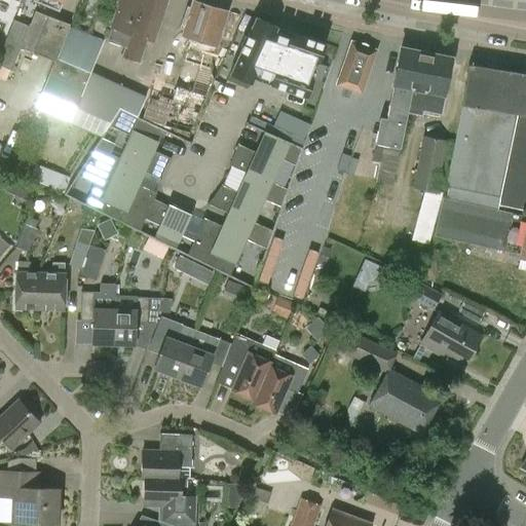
[(62,0),(34,0),(34,1),(59,10),(62,0)]
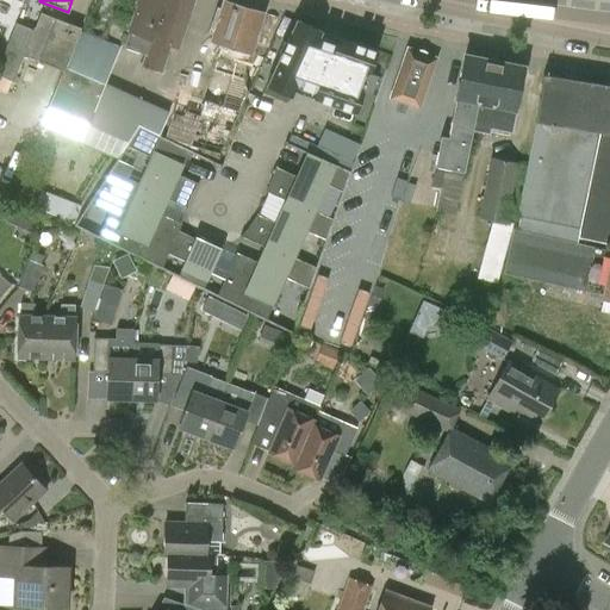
[(194,0),(138,0),(126,37),(123,49),(145,56),(143,66),(161,72),(169,48),(178,50),(194,0)]
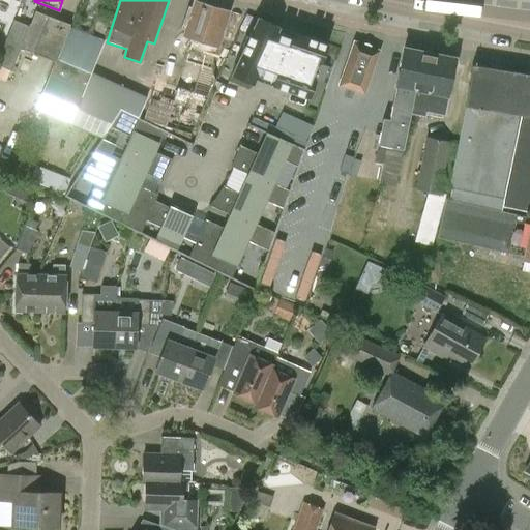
[(139,83),(131,108),(147,112),(145,119),(192,135),(216,80),(210,68),(228,12),(194,1),(183,35),(193,38),(185,61),(187,61),(178,87),(155,81),(153,87),(139,83)]
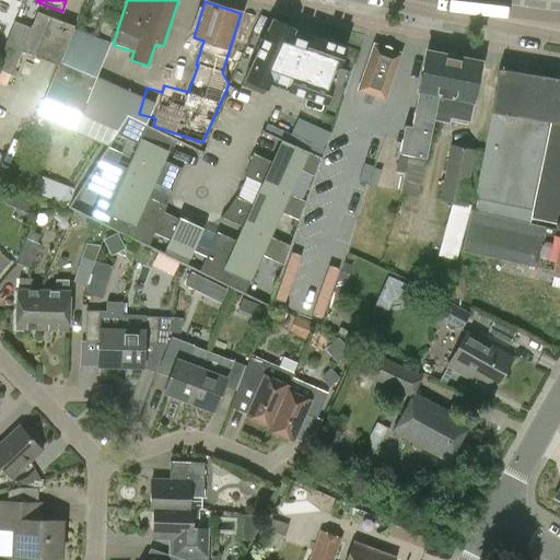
[(31,26),(22,50),(57,65),(58,63),(65,48),(72,28),(73,27),(36,12),(31,26)]
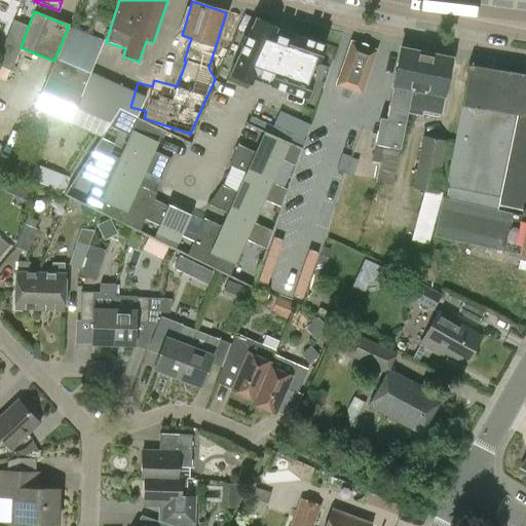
[(290,33),(277,29),(276,29),(276,28),(255,17),(229,74),(252,84),(254,78),(255,79),(269,84),(270,84),(269,85),(306,98),(313,78),(311,77),(316,63),(318,64),(325,44),(291,32),(291,33),(290,33)]
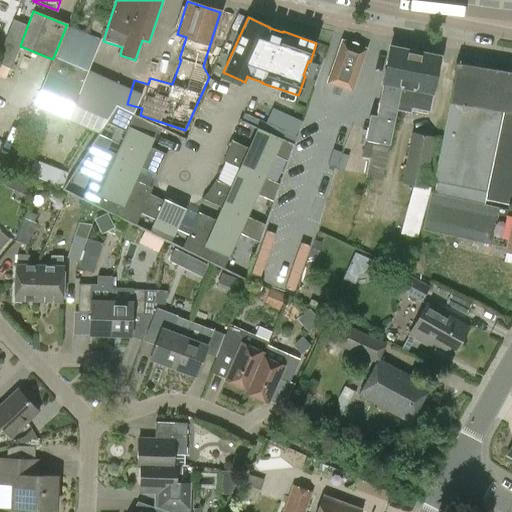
[(20,46),(28,24),(14,18),(0,50),(0,64),(9,68),(11,69),(20,46)]
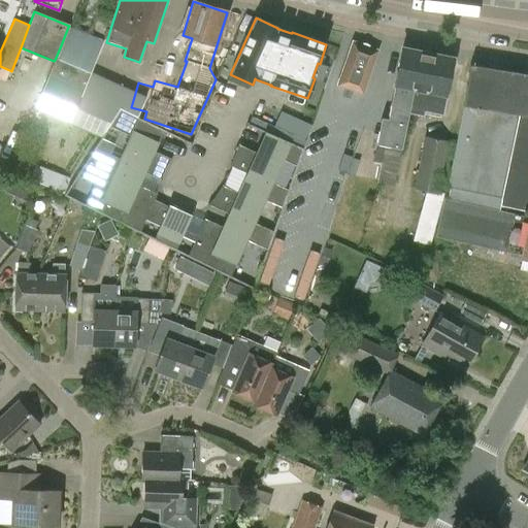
[(61,45),(55,60),(88,73),(101,41),(68,27),(61,45)]
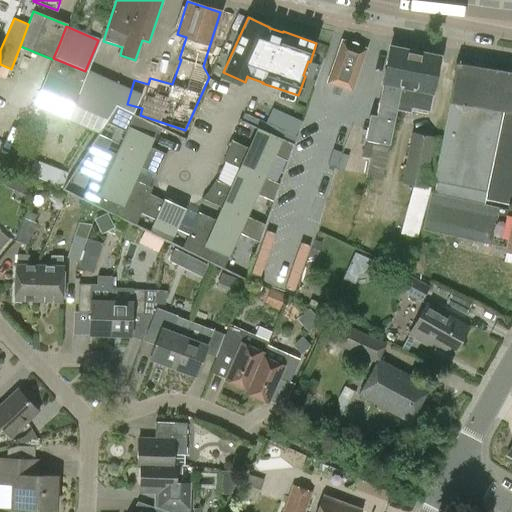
[(365,50),(342,42),(328,83),(350,91),(365,50)]
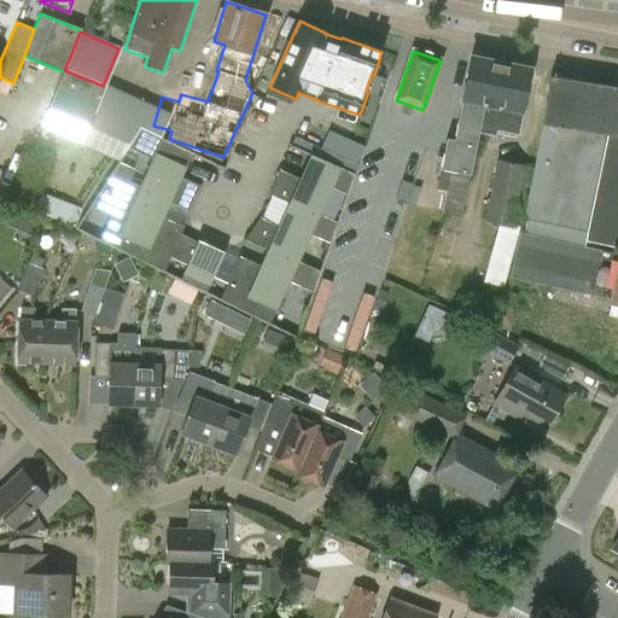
[(441,215),(461,219),(478,130),(483,104),(481,104),(483,94),(494,97),(501,63),(470,57),(461,100),(462,100),(454,141),(445,139),(437,190),(445,191),(441,215)]
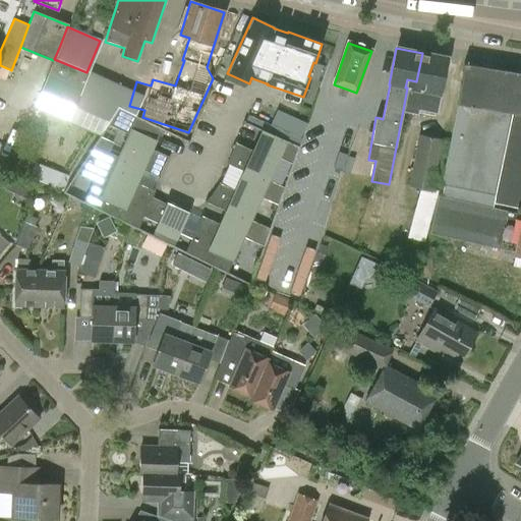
[(407,88),(403,110),(433,116),(435,111),(439,94),(439,95),(445,67),(447,58),(422,53),(416,81),(407,79),(405,88),(407,88)]
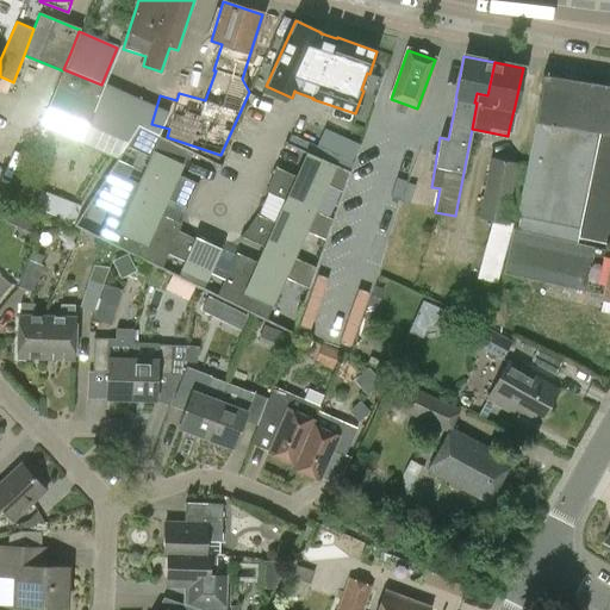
[(63,69),(62,70),(41,123),(82,141),(97,107),(131,122),(141,100),(101,85),(63,69)]
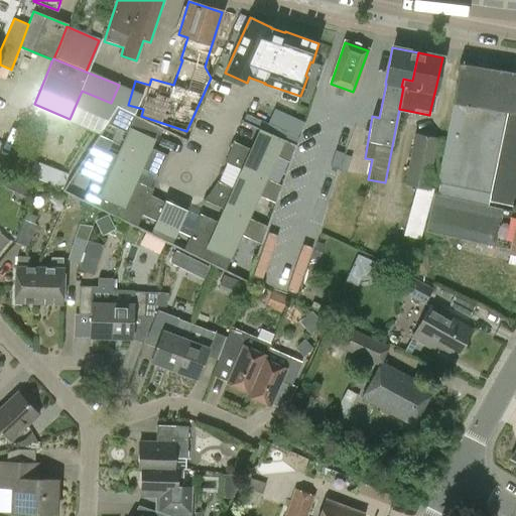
[(515,72),(459,63),(459,65),(459,68),(454,105),(436,183),(439,184),(437,196),(515,212),(515,72)]
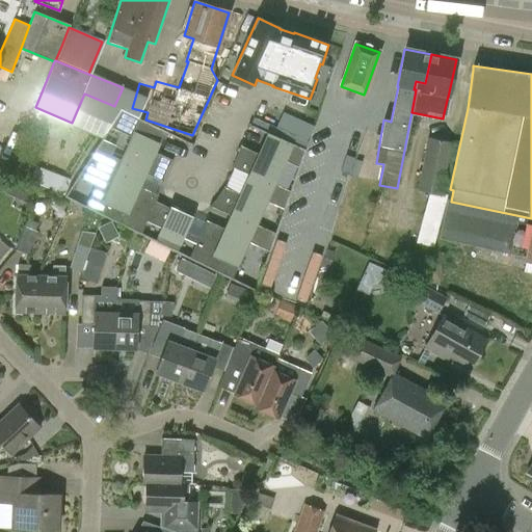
[(9,71),(0,67),(0,80),(6,83),(11,72),(9,71)]
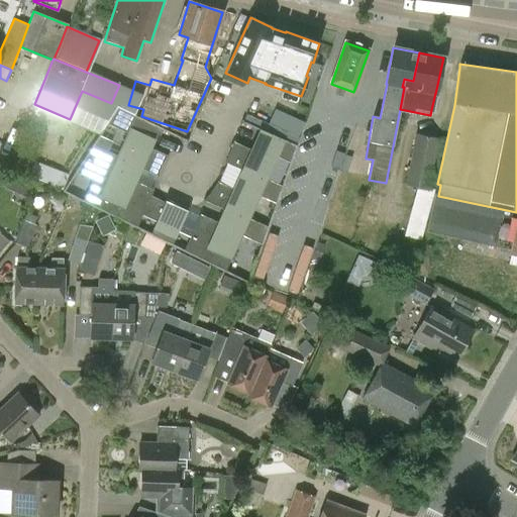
[(117,107),(106,124),(128,133),(117,157),(117,158),(141,168),(140,169),(157,176),(157,177),(158,177),(159,175),(159,172),(161,168),(162,166),(163,164),(164,161),(166,159),(168,156),(167,154),(167,156),(149,148),(159,127),(117,107)]
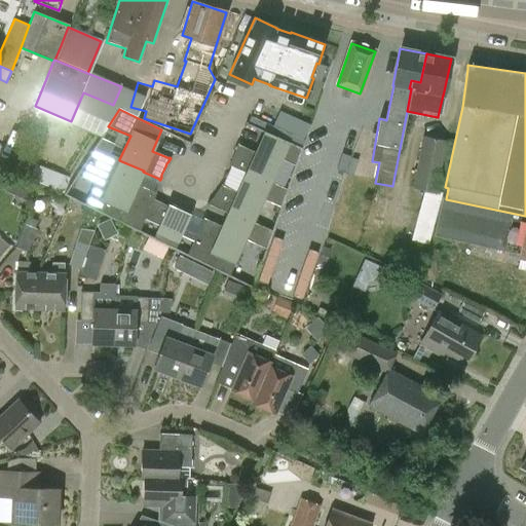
[(265,132),(264,134),(256,153),(238,145),(238,144),(237,143),(229,167),(230,167),(230,166),(247,174),(247,173),(270,184),(271,183),(282,159),(295,165),(301,148),(265,132)]
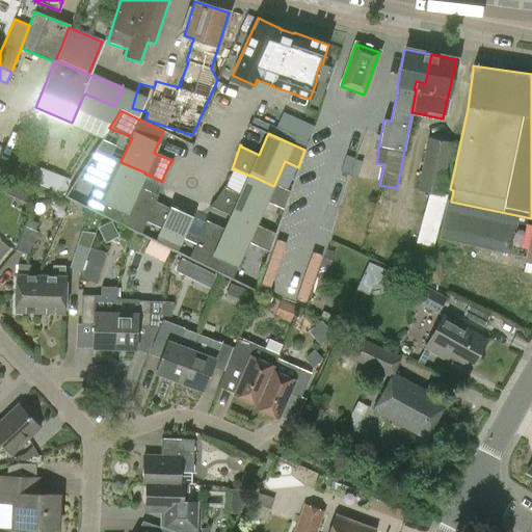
[(452,143),(428,137),(418,191),(429,193),(416,243),(433,248),(447,194),(442,194),(452,143)]
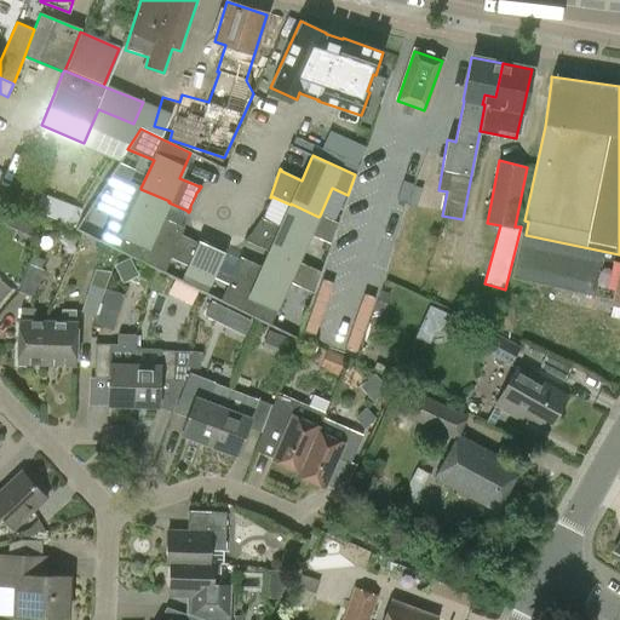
[(141,188),(110,174),(98,193),(132,207),(114,250),(141,263),(154,231),(177,241),(179,235),(181,235),(184,228),(161,218),(168,202),(170,201),(141,189),(141,188)]
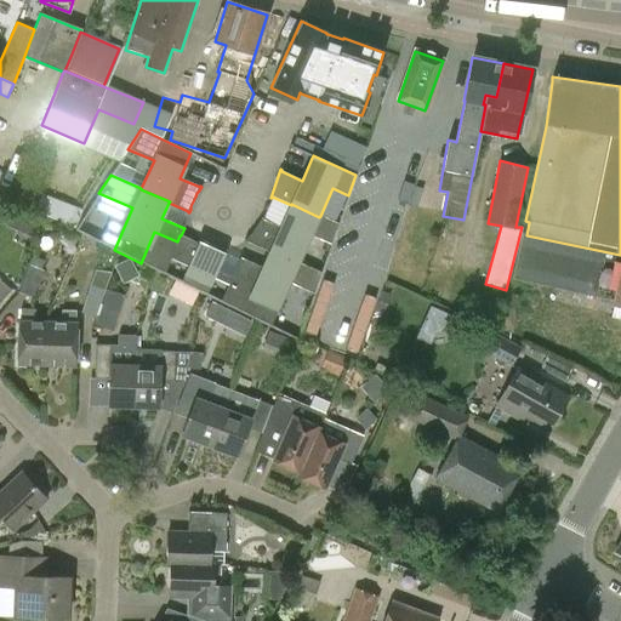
[(36,214),(73,222),(78,204),(41,194),(36,214)]
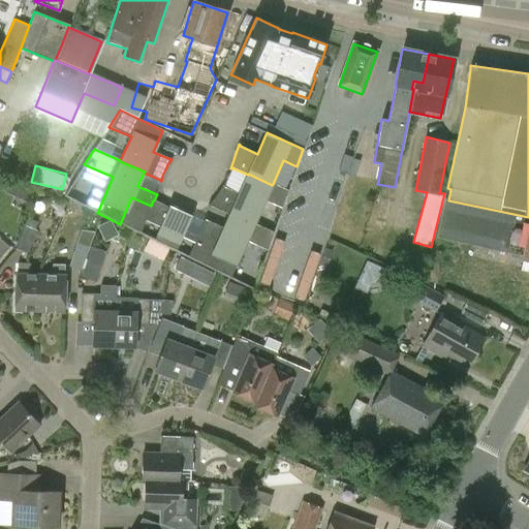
[(248,174),(248,175),(239,194),(223,187),(223,186),(222,185),(221,187),(219,191),(216,196),(213,199),(210,204),(208,206),(209,207),(210,206),(229,215),(229,214),(254,225),(254,224),(265,200),(282,209),(288,191),(273,184),(272,185),(248,174)]
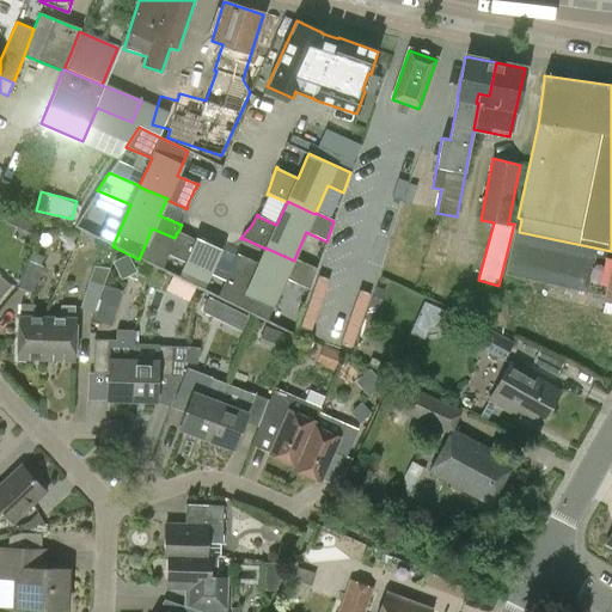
[(12,206),(6,221),(22,226),(28,210),(12,206)]
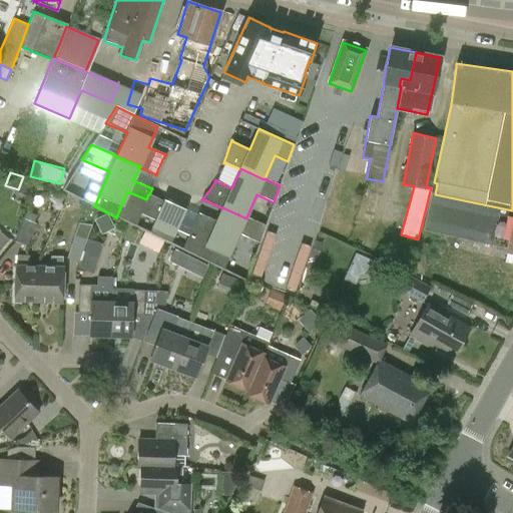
[(185,210),(149,194),(148,194),(146,199),(127,191),(116,217),(135,226),(140,213),(155,219),(149,233),(170,243),(176,229),(188,234),(182,249),(201,259),(212,233),(193,224),(190,229),(179,224),(185,210)]
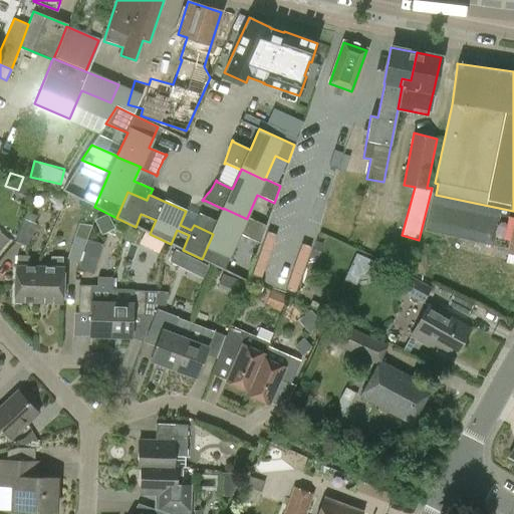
[(432,194),(424,231),(508,250),(509,250),(513,250),(513,211),(436,195),(432,194)]
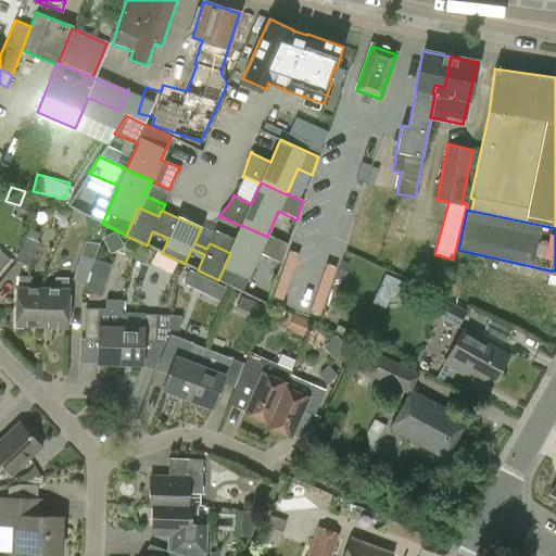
[(215,230),(210,243),(230,253),(218,280),(242,292),(260,253),(281,263),(288,244),(267,236),(267,237),(241,225),(241,226),(235,240),(215,230)]
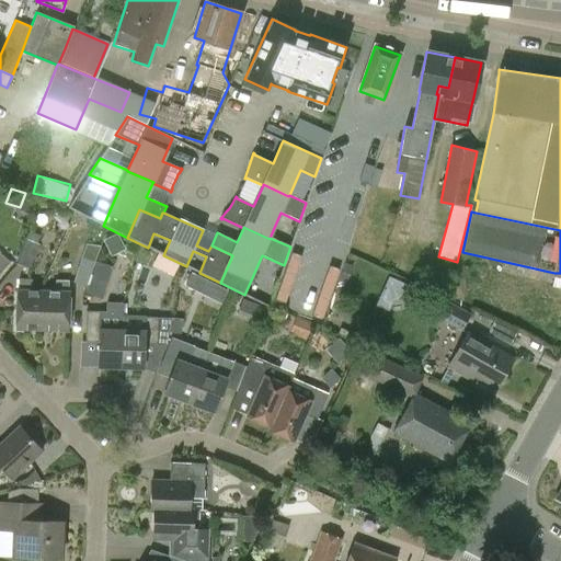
[(26,241),(36,244),(39,236),(30,232),(26,241)]
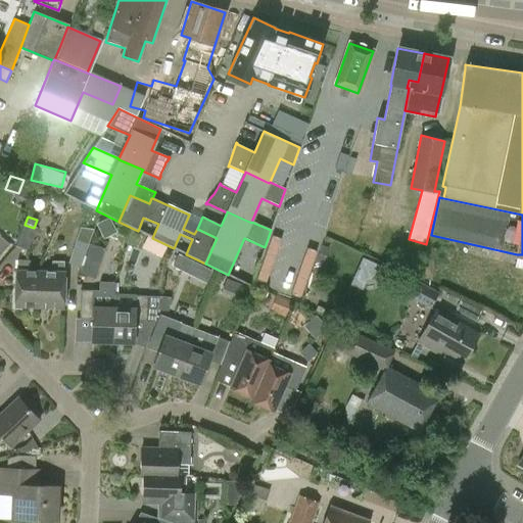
[(15,247),(28,251),(36,229),(34,228),(25,225),(15,247)]
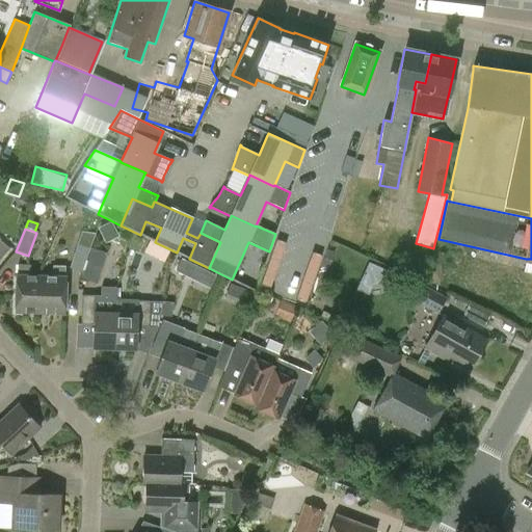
[(0,259),(9,247),(0,239),(0,259)]
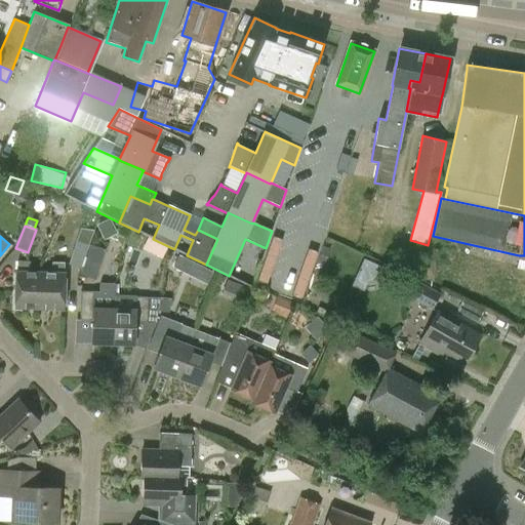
[(166,248),(147,239),(143,249),(161,258),(166,248)]
